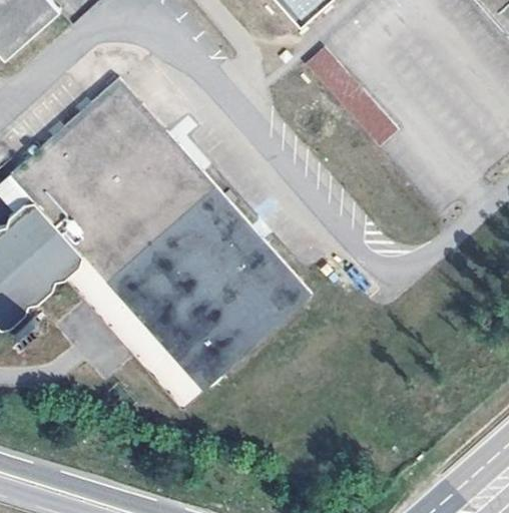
[(0,0),(0,53),(4,58),(59,9),(51,0),(0,0)]
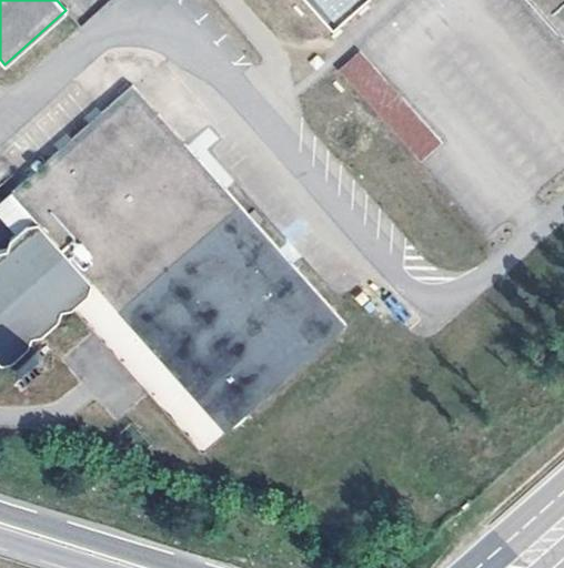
[(316,0),(333,19),(354,0),(316,0)]
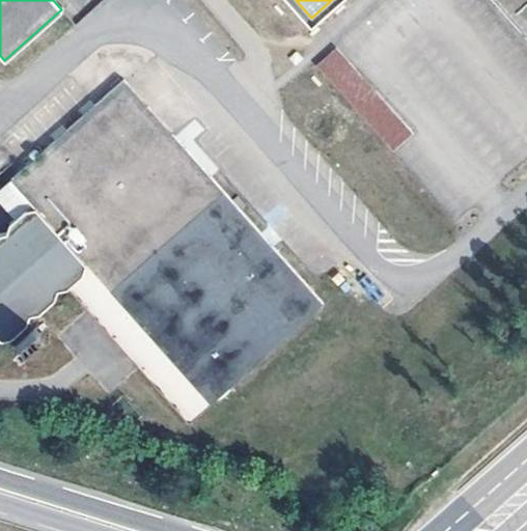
[(526,0),(494,0),(526,36),(526,0)]
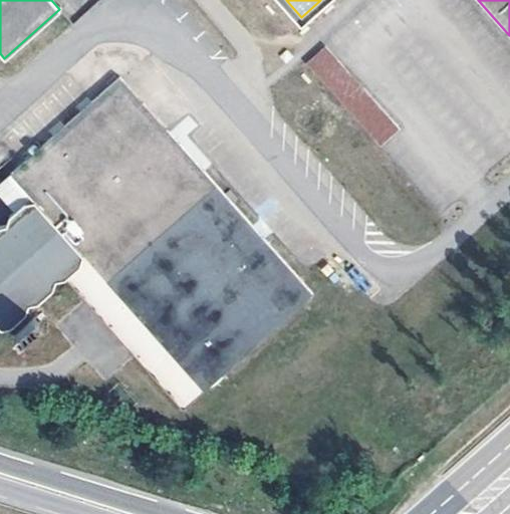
[(306,66),(343,107),(362,91),(325,50),(306,66)]
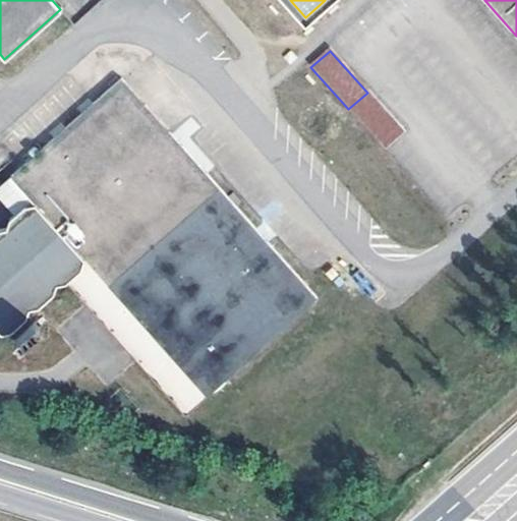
[(37,206),(84,259),(206,398),(316,300),(121,78),(10,174),(37,206)]
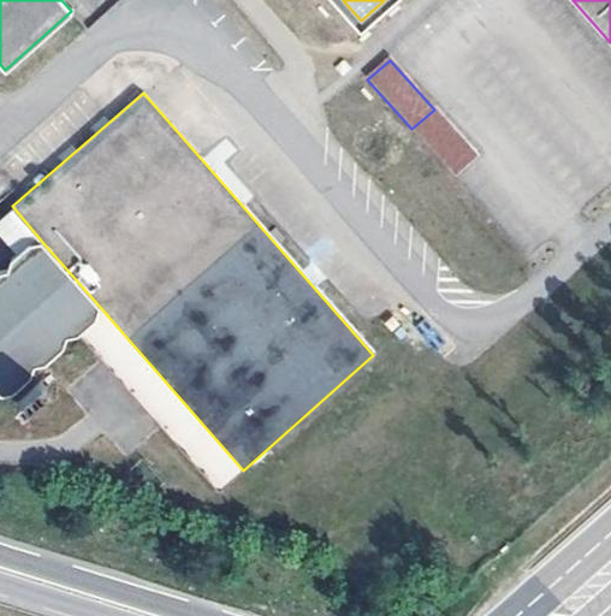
[(479,159),(434,110),(411,129),(455,178),(479,159)]
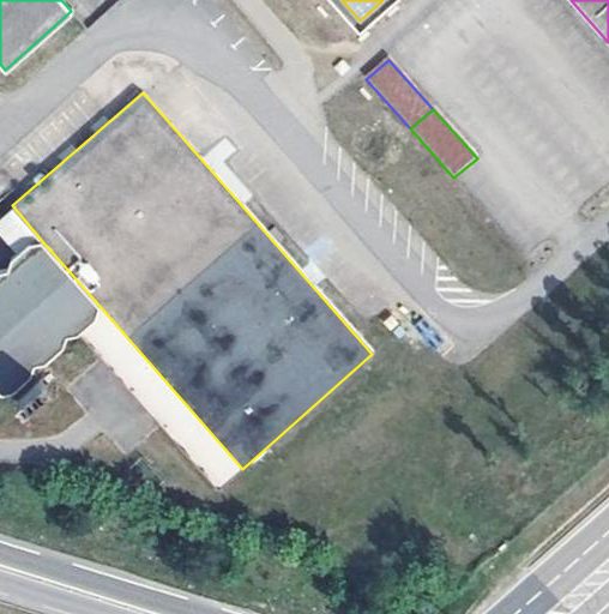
[(100,306),(43,242),(30,244),(10,260),(6,270),(0,270),(0,392),(13,391),(31,374),(35,363),(47,361),(65,347),(70,333),(79,332),(96,319),(100,306)]
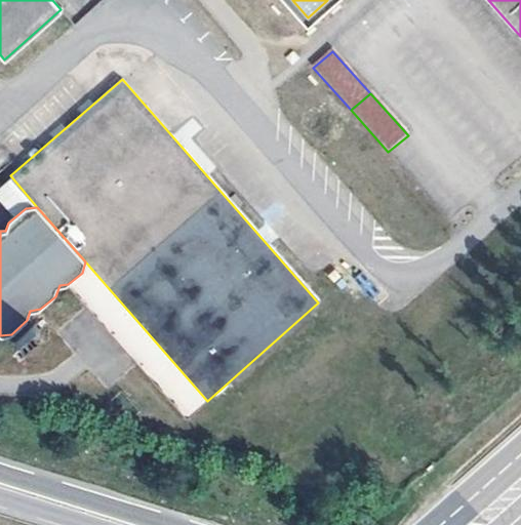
[(68,284),(187,418),(207,401),(85,261),(82,273),(68,284)]
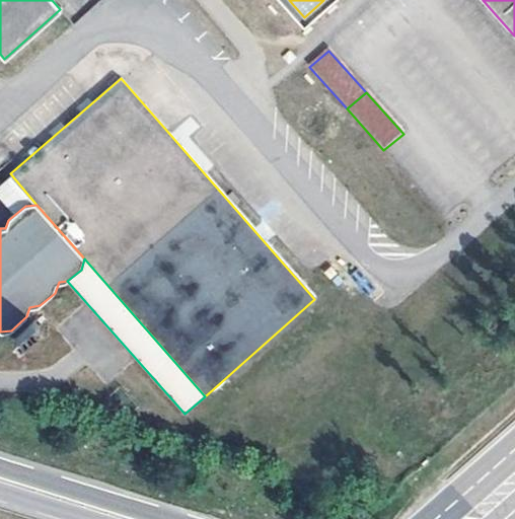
[(31,320),(16,335),(22,343),(38,328),(31,320)]
